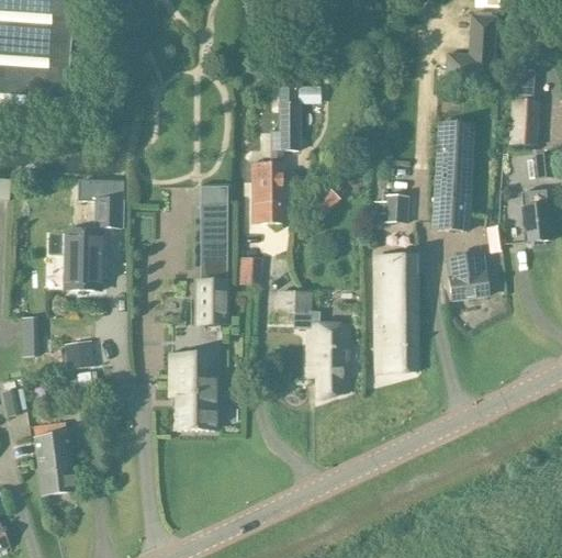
[(0,0),(0,115),(66,121),(75,0),(0,0)]
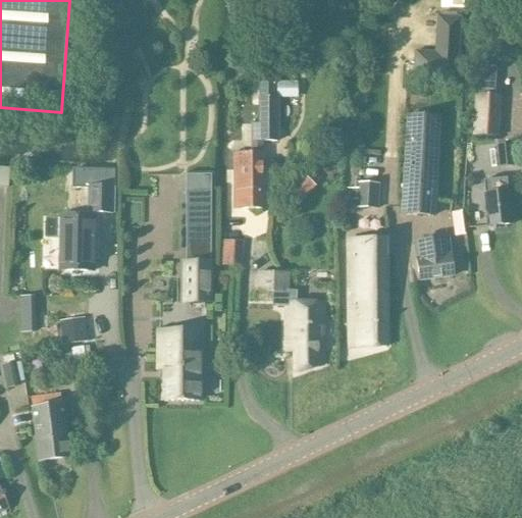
[(414,47),(413,74),(457,76),(461,13),(436,12),(434,49),(414,47)]
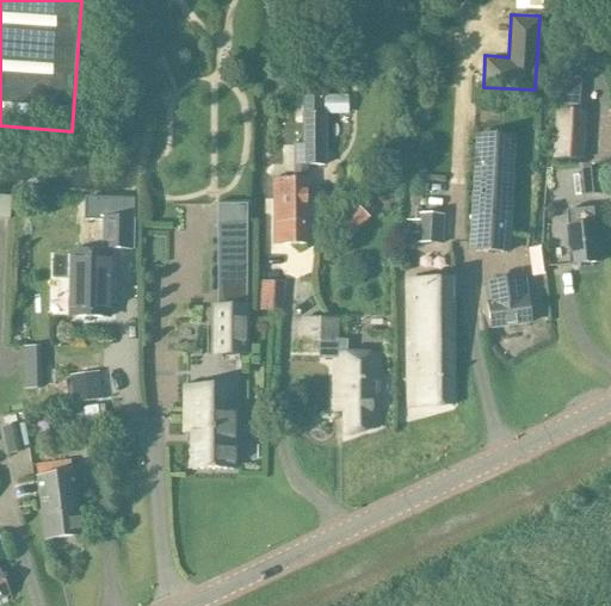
[(281,175),(273,175),(273,196),(273,241),(307,240),(307,175),(307,162),(326,162),(326,110),(325,111),(325,66),(325,59),(302,59),(302,111),(301,141),(294,141),(292,175),(281,175)]
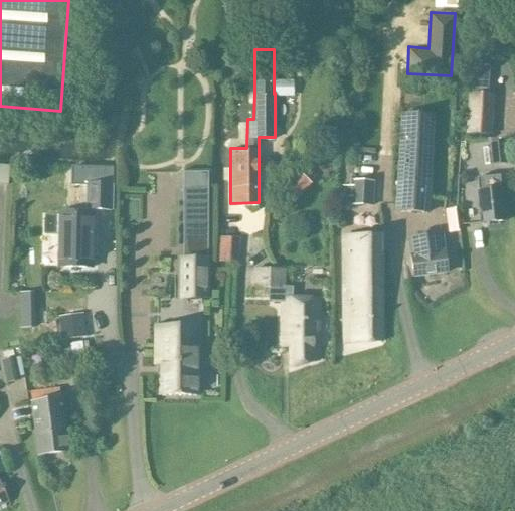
[(467,104),(465,131),(493,133),(494,104),(495,93),(468,91),(467,104)]
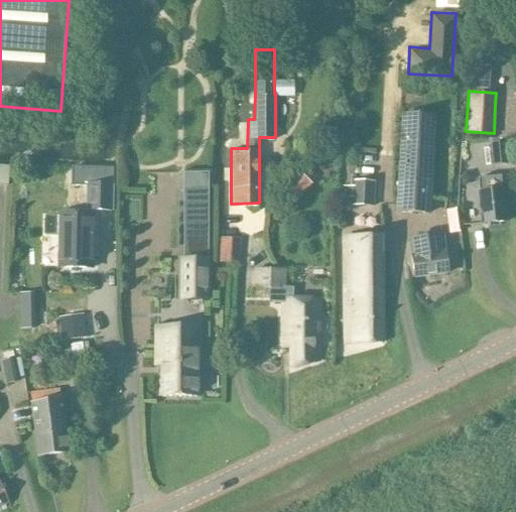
[(398,180),(396,208),(429,210),(434,115),(402,113),(398,180)]
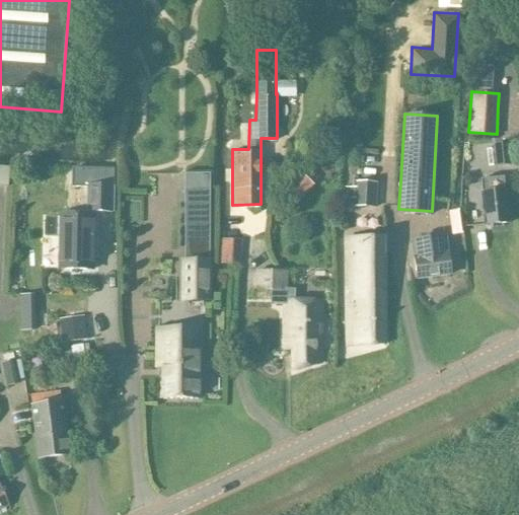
[(507,139),(495,140),(495,159),(507,158),(507,139)]
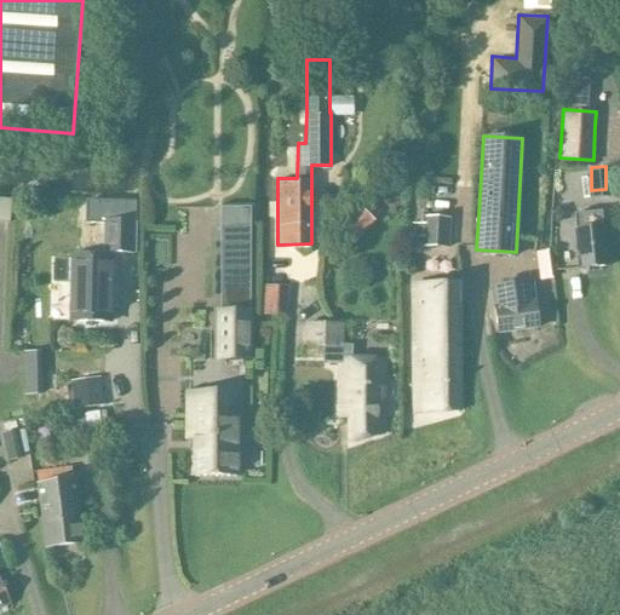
[(0,218),(11,219),(12,194),(0,193),(0,218)]
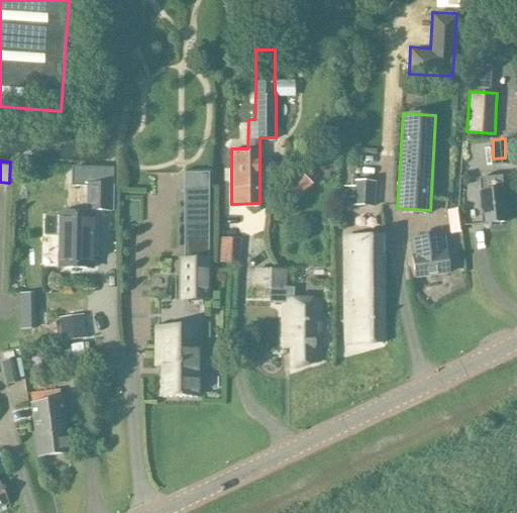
[(308,166),(296,177),(305,186),(316,175),(308,166)]
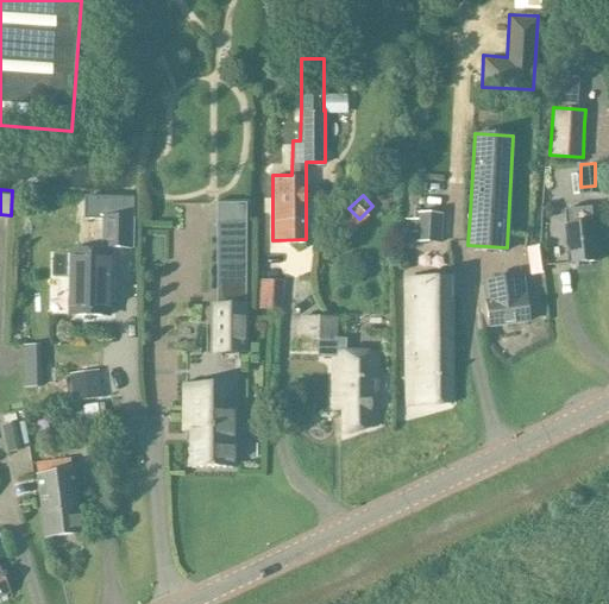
[(591,205),(564,207),(570,260),(596,258),(591,205)]
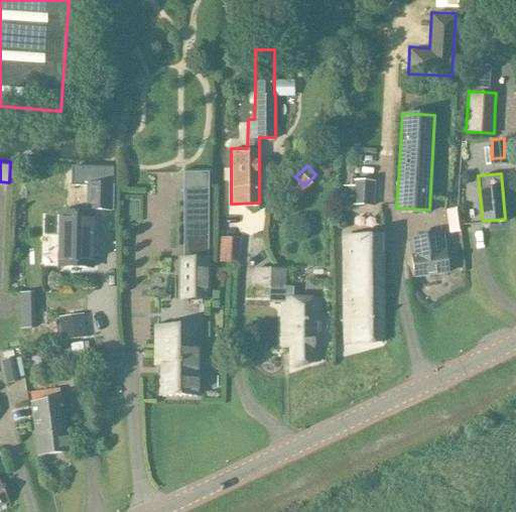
[(346,183),(345,195),(354,195),(354,202),(373,203),(374,178),(355,177),(355,183),(346,183)]
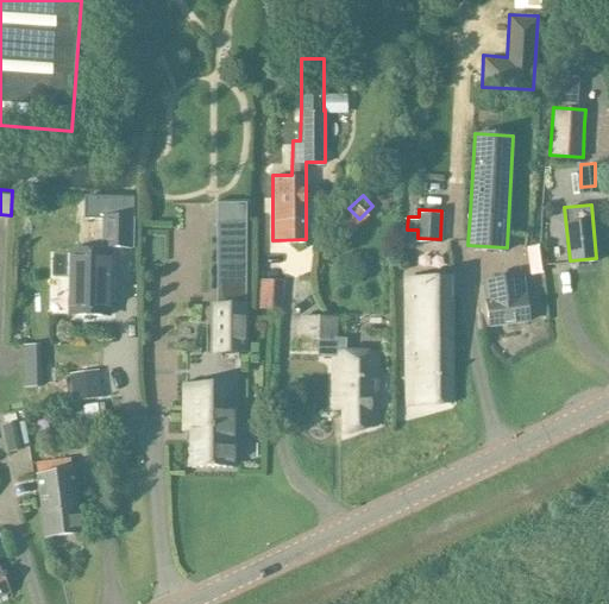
[(245,236),(218,236),(218,259),(245,259),(245,236)]
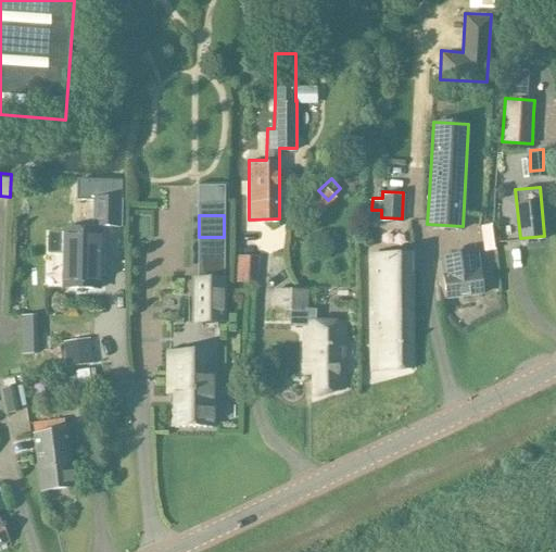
[(63,226),(61,286),(100,288),(102,227),(63,226)]
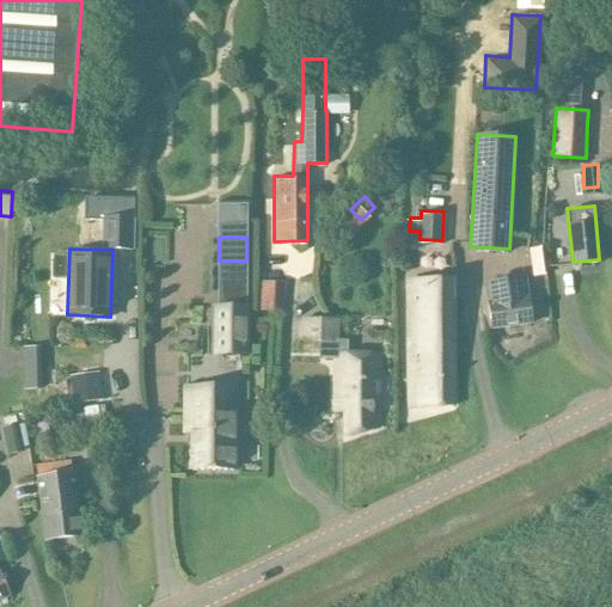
[(525,276),(485,281),(491,325),(531,319),(525,276)]
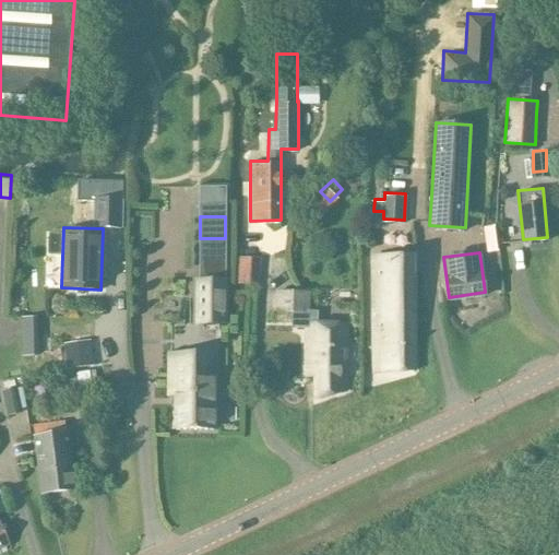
[(413,254),(372,254),(375,370),(414,367),(413,254)]
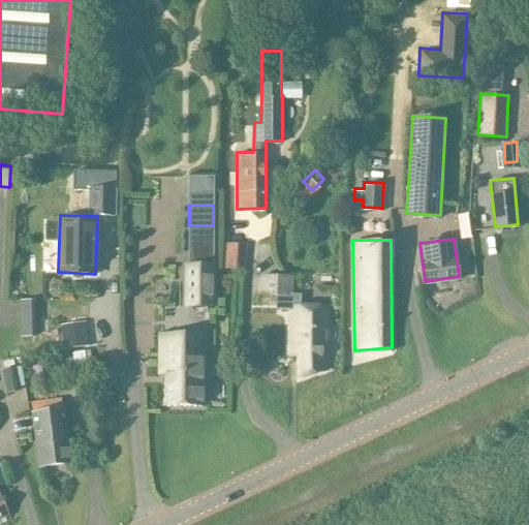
[(189,260),(184,260),(184,267),(184,305),(214,305),(215,261),(213,261),(189,260)]
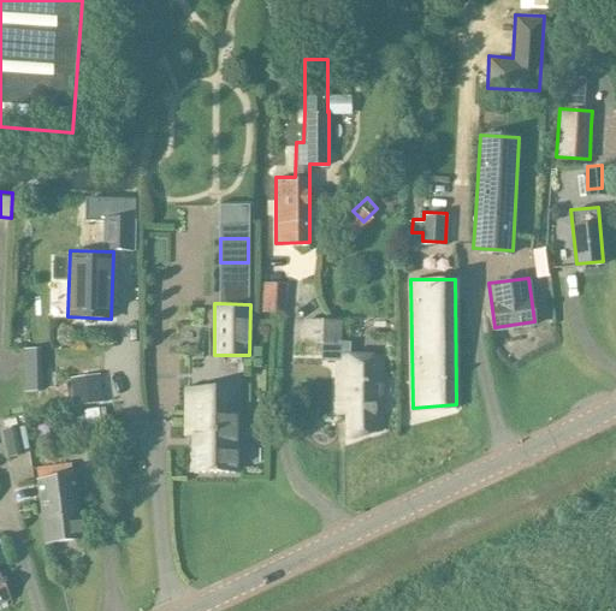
[(338,342),(339,320),(306,319),(304,340),(338,342)]
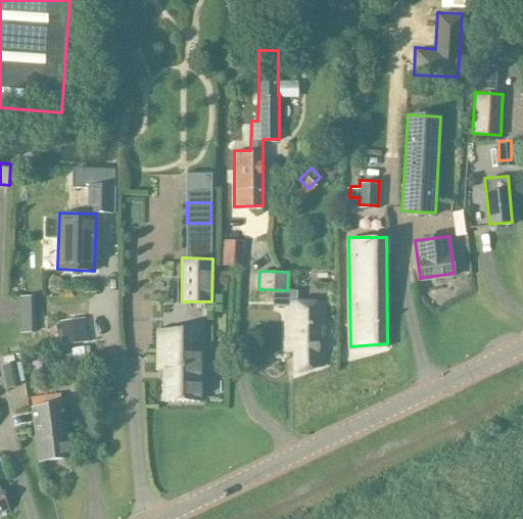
[(323,363),(324,301),(286,300),(285,336),(294,336),(294,347),(295,370),(295,371),(323,363)]
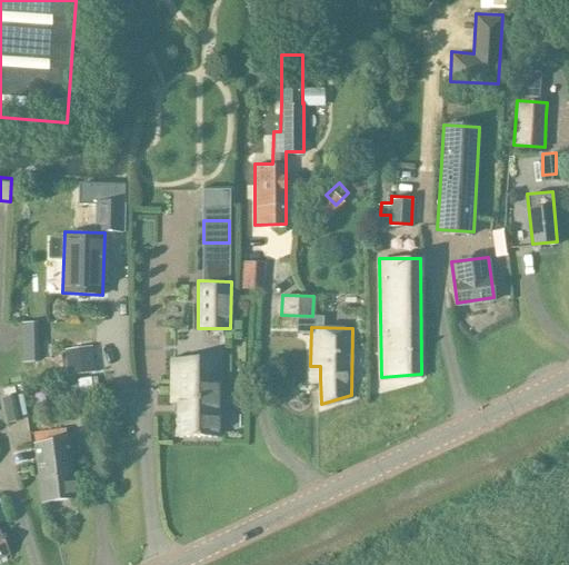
[(92,349),(67,354),(69,373),(96,368),(92,349)]
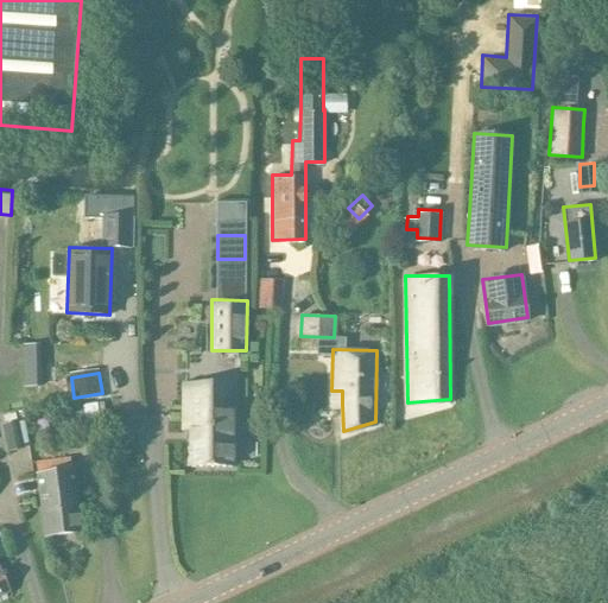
[(240,380),(181,380),(181,427),(187,427),(187,464),(235,464),(236,420),(240,420),(240,380)]
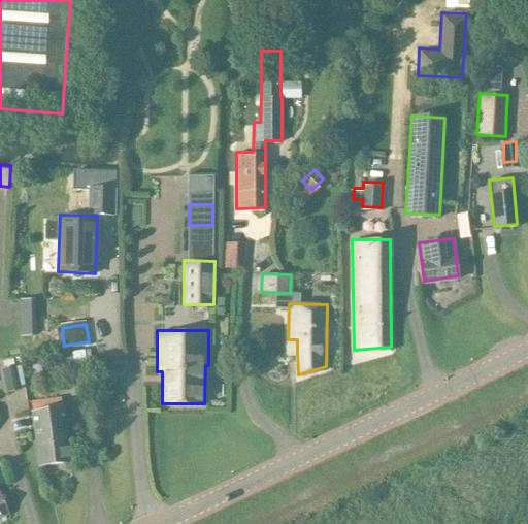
[(73,351),(60,354),(61,362),(74,360),(76,369),(88,368),(87,364),(93,363),(91,348),(73,350),(73,351)]
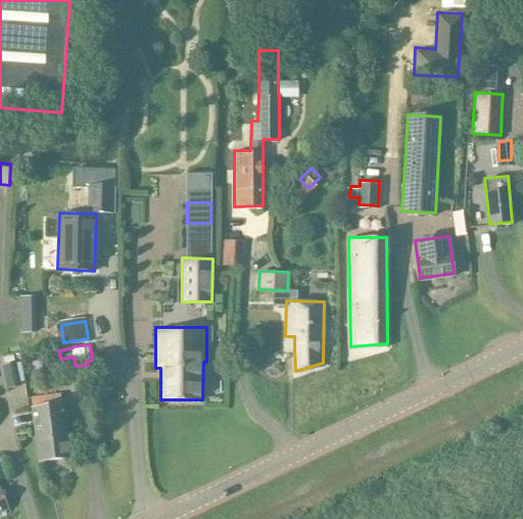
[(41,405),(32,407),(39,459),(69,455),(63,402),(61,402),(60,391),(40,394),(41,405)]
